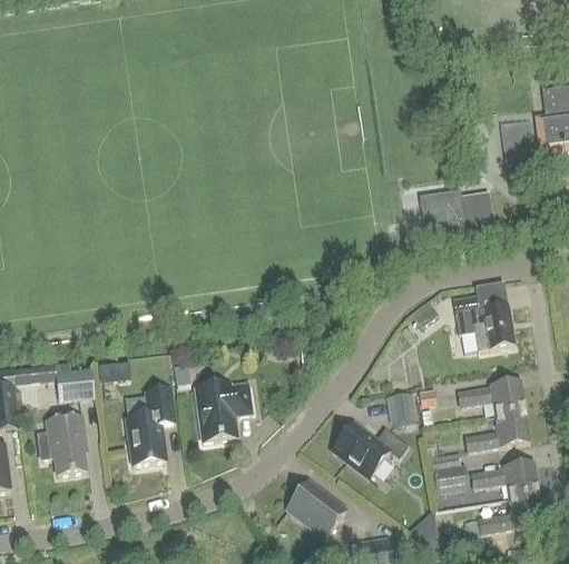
[(536,117),(540,154),(568,149),(568,86),(542,90),(546,116),(536,117)]
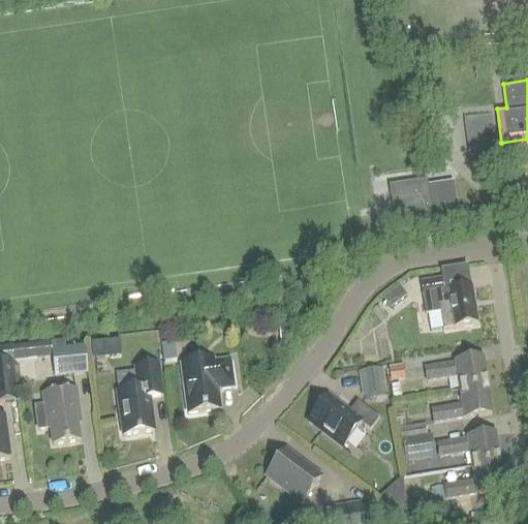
[(427,177),(389,183),(396,227),(434,221),(427,177)]
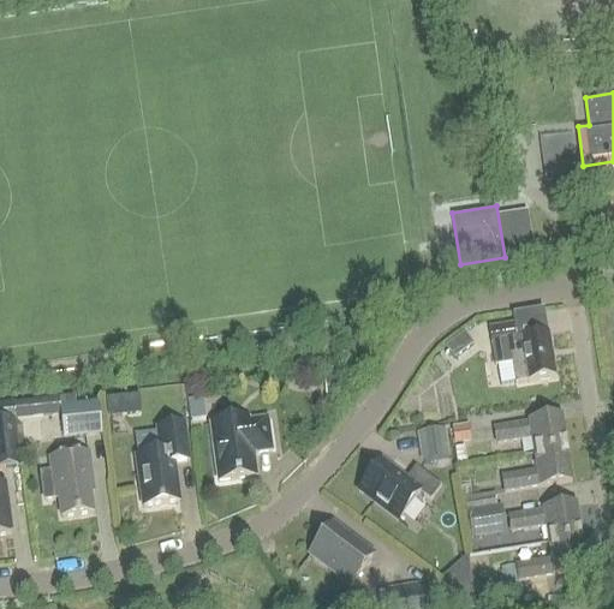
[(529,377),(555,374),(548,330),(518,336),(516,321),(477,327),(481,344),(508,339),(516,380),(529,377)]
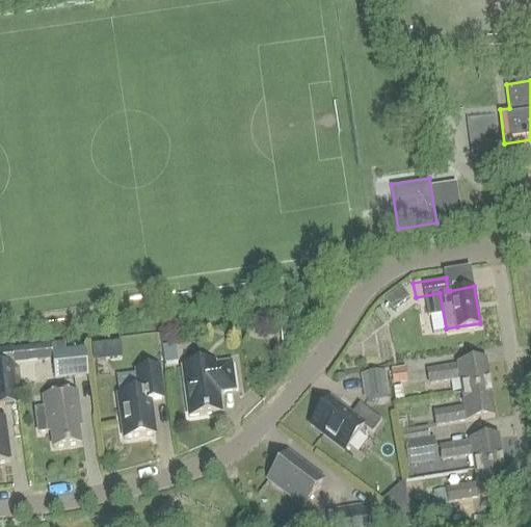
[(402,284),(386,296),(393,307),(409,294),(402,284)]
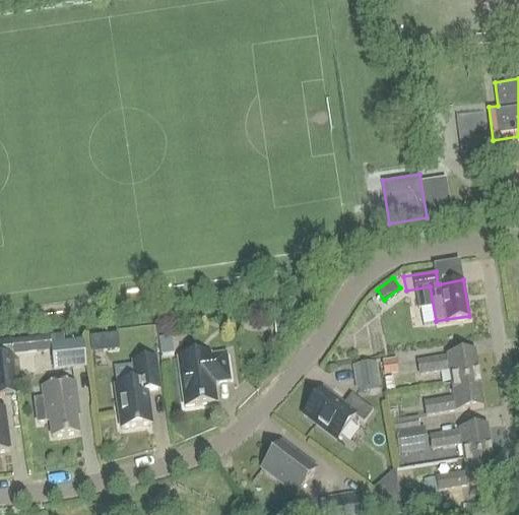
[(292,329),(289,315),(273,317),(275,331),(292,329)]
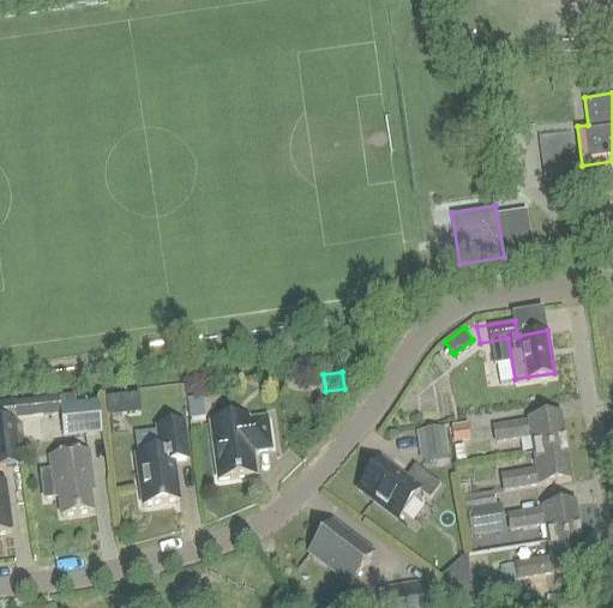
[(14,401),(16,416),(61,411),(64,431),(102,427),(98,398),(77,401),(76,392),(76,391),(61,392),(61,395),(61,396),(14,401)]
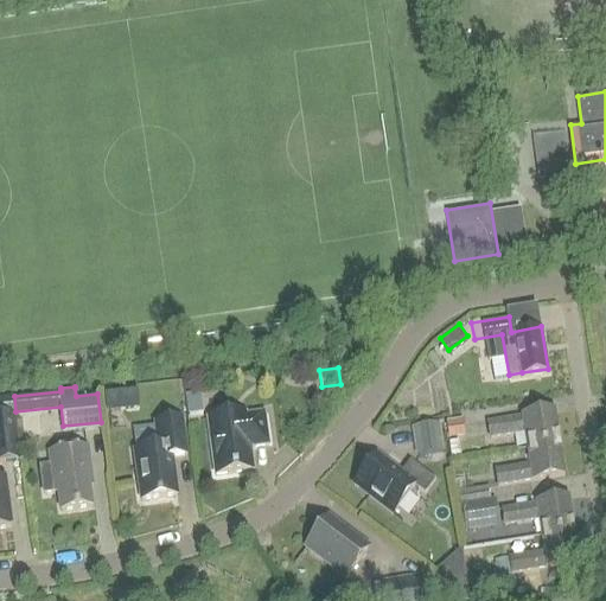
[(108,389),(109,407),(120,406),(119,388),(108,389)]
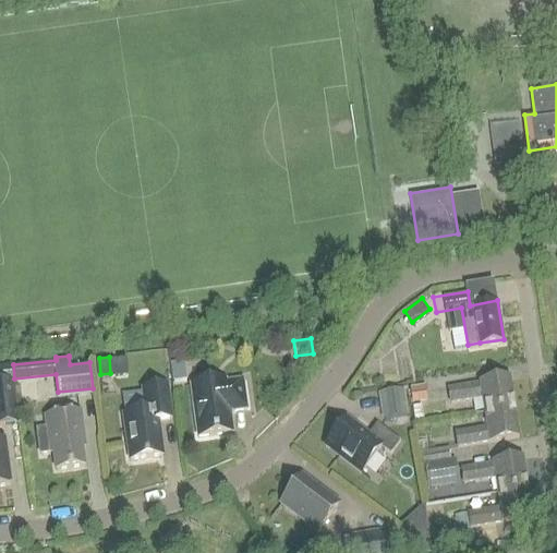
[(173,377),(188,376),(185,358),(171,360),(173,377)]
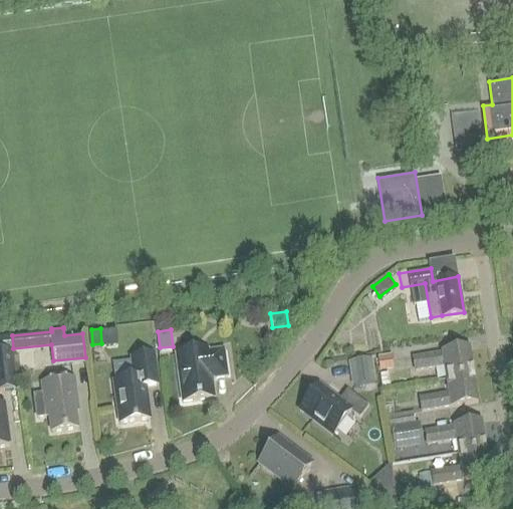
[(444,362),(446,377),(474,372),(469,344),(413,353),(415,366),(444,362)]
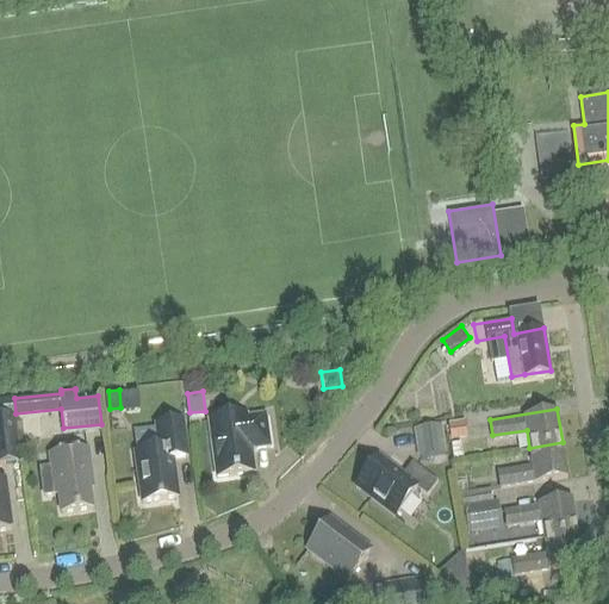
[(217,473),(255,468),(252,446),(271,443),(266,410),(247,413),(247,411),(209,417),(217,473)]
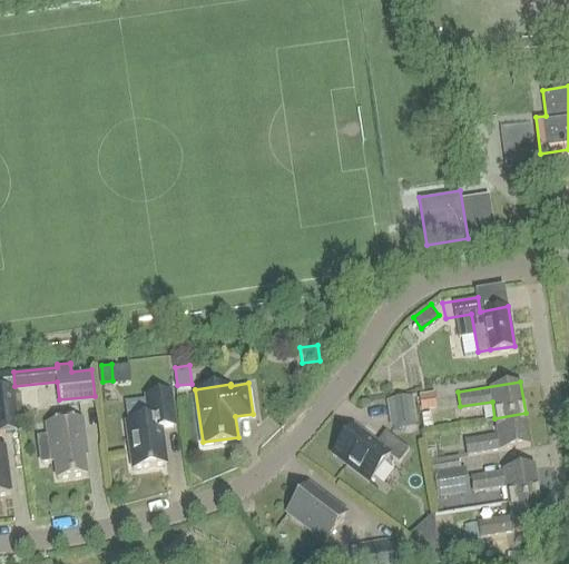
[(0,428),(19,426),(13,387),(0,388),(0,428)]
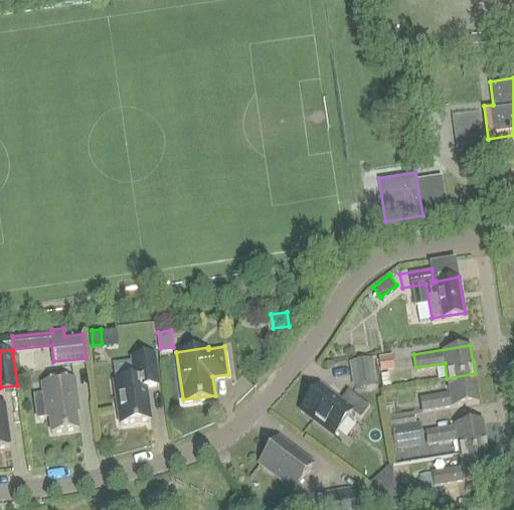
[(120,420),(151,416),(146,383),(158,382),(154,352),(132,355),(135,375),(115,378),(120,420)]
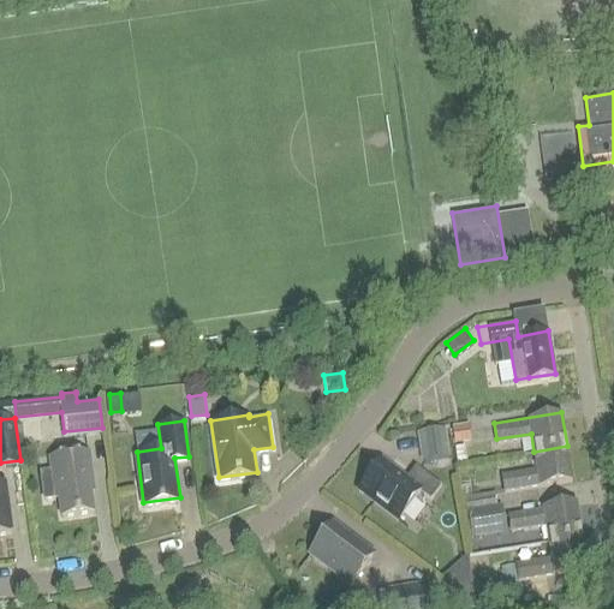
[(471,437),(469,421),(452,423),(455,440),(471,437)]
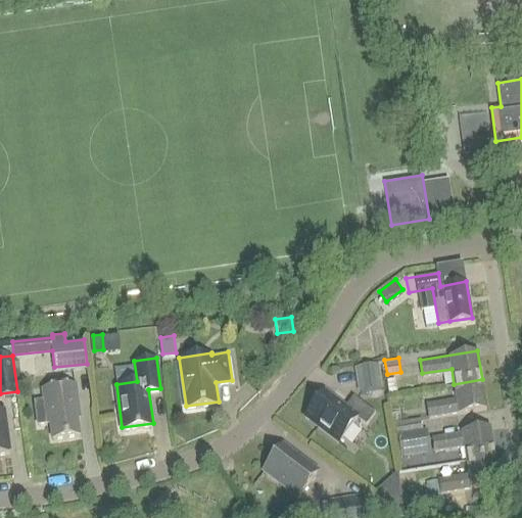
[(378,362),(358,364),(362,388),(382,385),(378,362)]
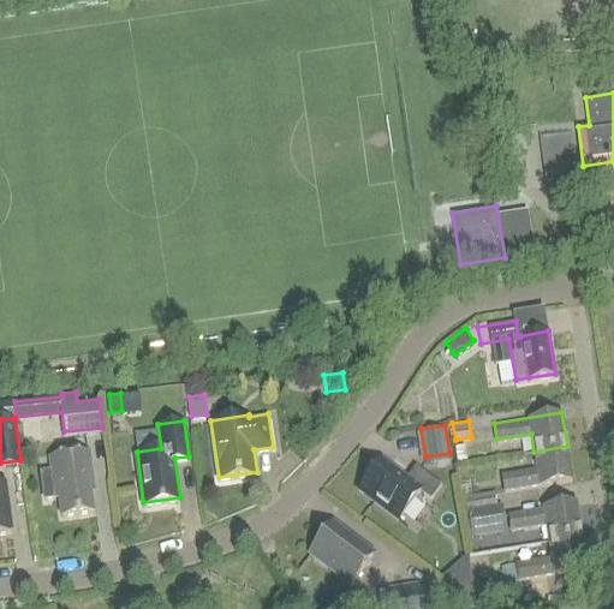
[(567,446),(534,452),(536,466),(501,472),(504,488),(572,477),(567,446)]
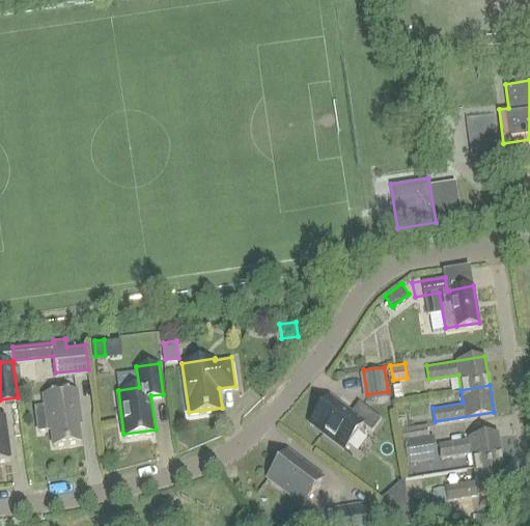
[(44,392),(45,404),(34,405),(37,430),(52,427),(54,443),(81,440),(77,412),(80,412),(77,388),(44,392)]
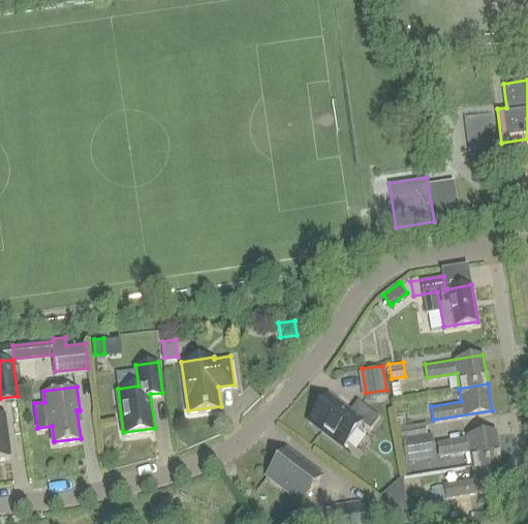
[(349,409),(328,393),(309,418),(343,443),(361,420),(370,427),(379,414),(358,398),(349,409)]
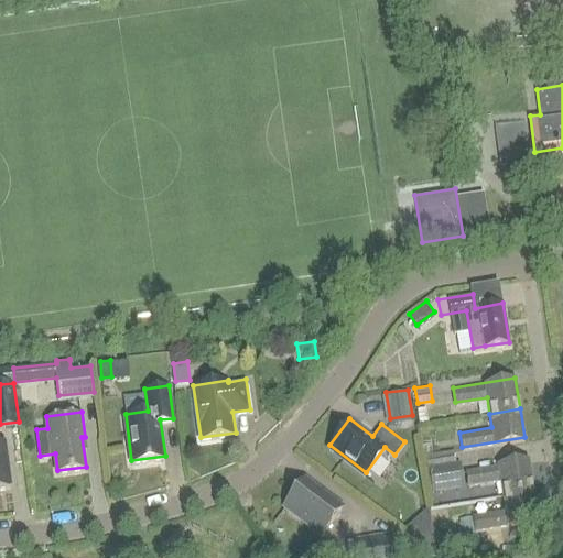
[(0,487),(11,485),(4,437),(0,437),(0,487)]
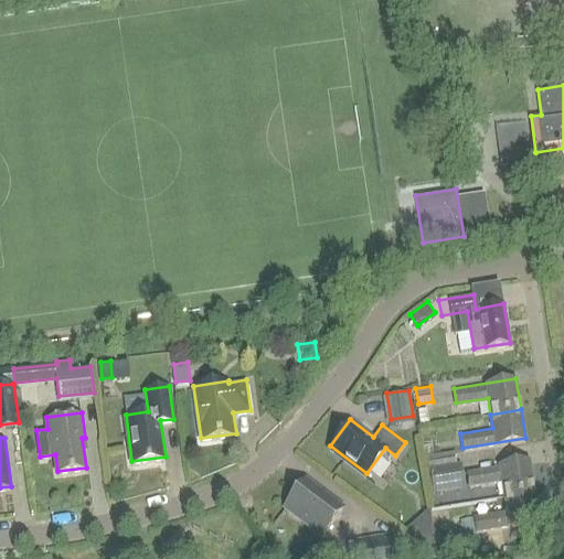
[(458,461),(456,450),(426,454),(427,465),(458,461)]
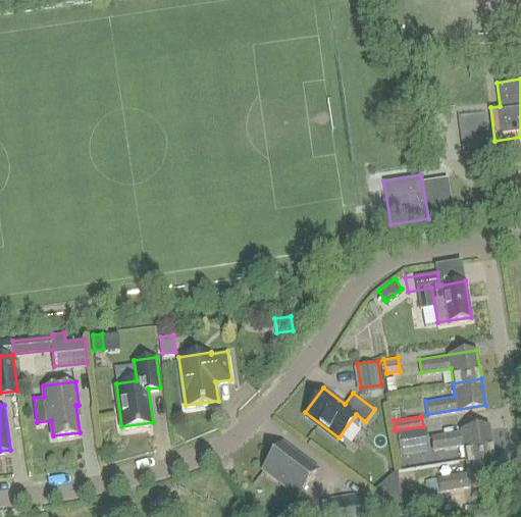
[(463,444),(465,458),(493,454),(488,425),(431,434),(433,449),(463,444)]
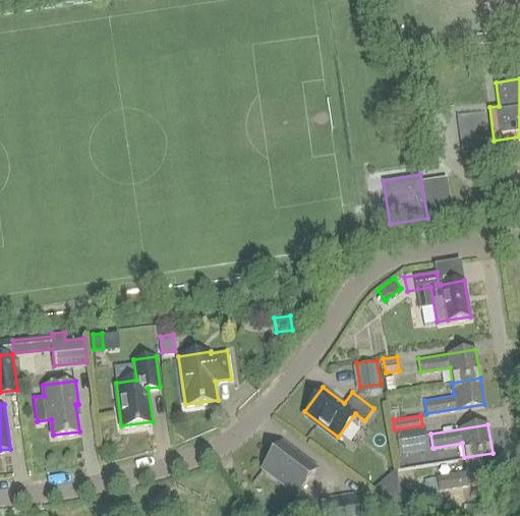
[(401,454),(413,452),(409,428),(397,431),(401,454)]
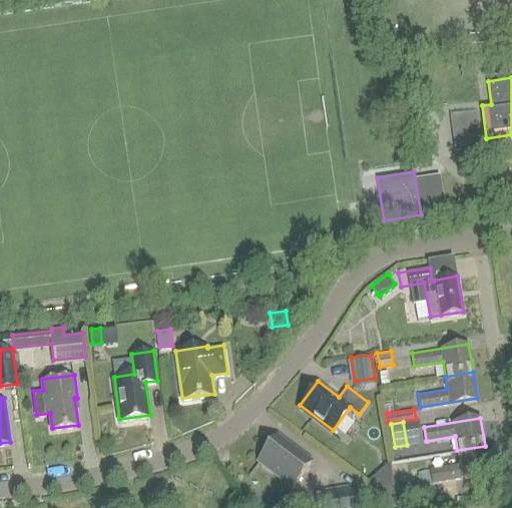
[(311,460),(277,435),(260,459),(293,484),(311,460)]
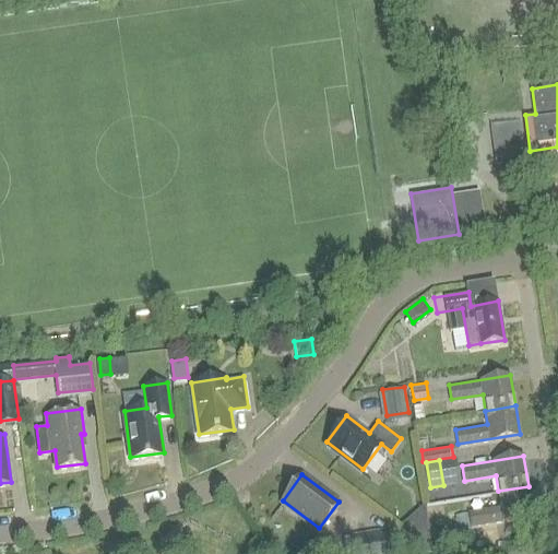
[(529,486),(498,491),(500,505),(469,510),(471,520),(471,525),(533,515),(529,486)]
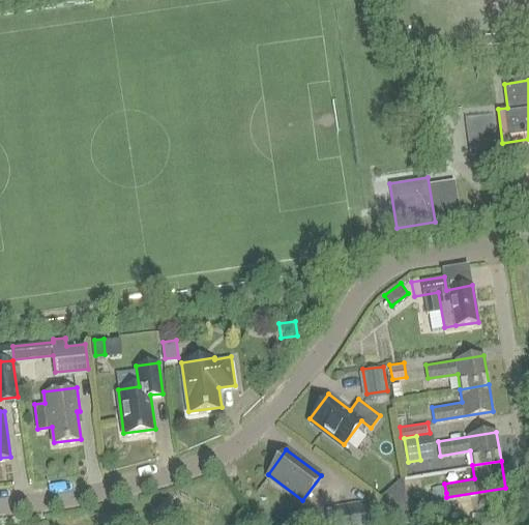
[(386,487),(390,509),(411,506),(406,483),(386,487)]
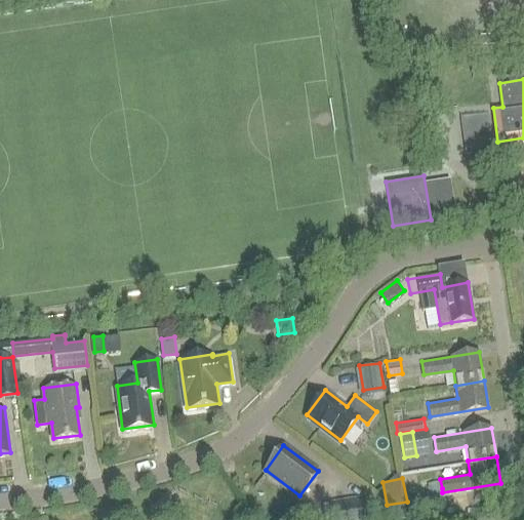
[(442,488),(440,479),(429,481),(431,494),(442,492),(442,488)]
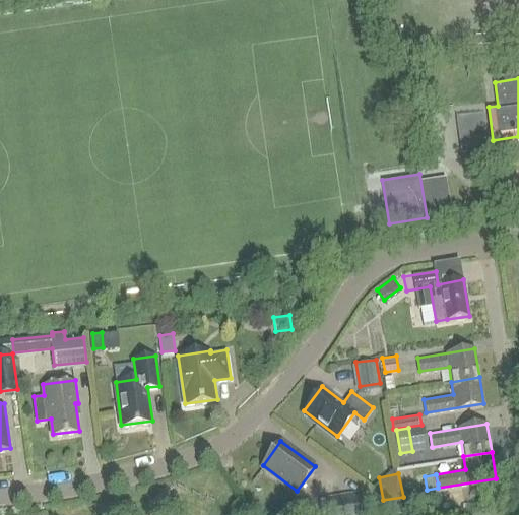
[(362,514),(359,493),(326,498),(329,514),(362,514)]
